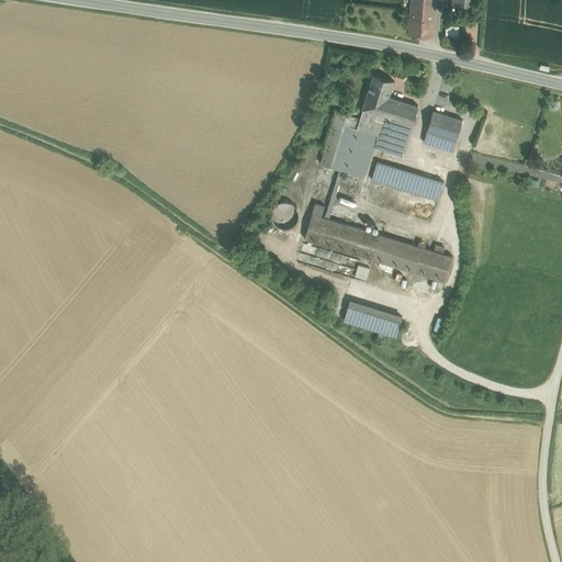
[(435,0),(412,0),(411,10),(412,10),(434,12),(435,0)]
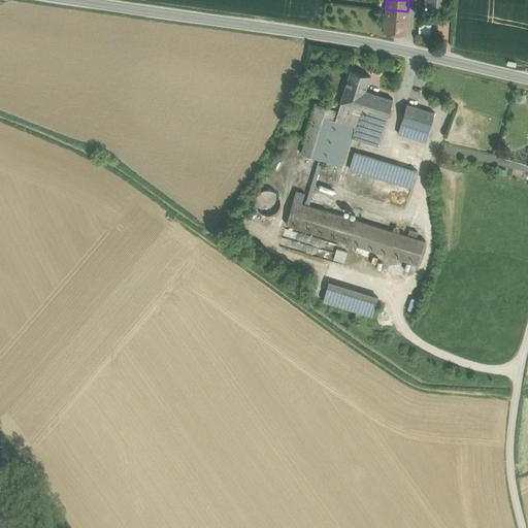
[(407,11),(387,9),(385,32),(405,34),(406,19),(407,19),(407,11)]
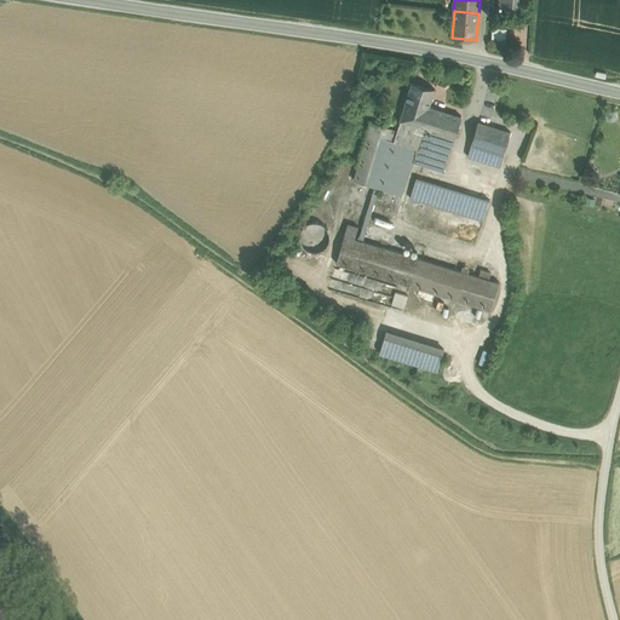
[(492,38),(506,38),(506,27),(492,27),(492,38)]
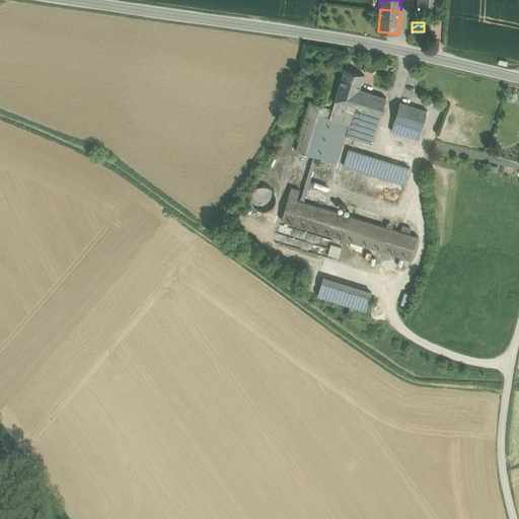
[(364,74),(345,68),(335,100),(354,106),(359,89),(364,74)]
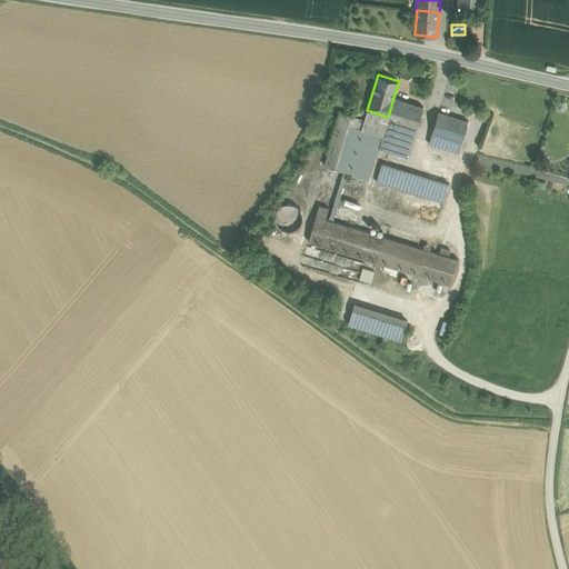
[(423,107),(393,98),(388,117),(417,127),(423,107)]
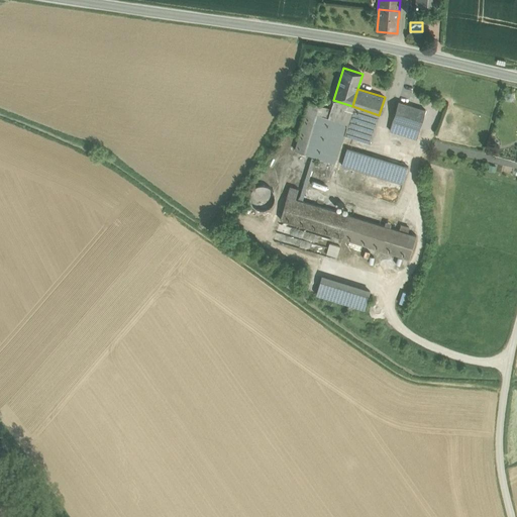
[(352,106),(333,100),(331,108),(328,117),(331,118),(348,123),(374,131),(379,115),(352,106)]
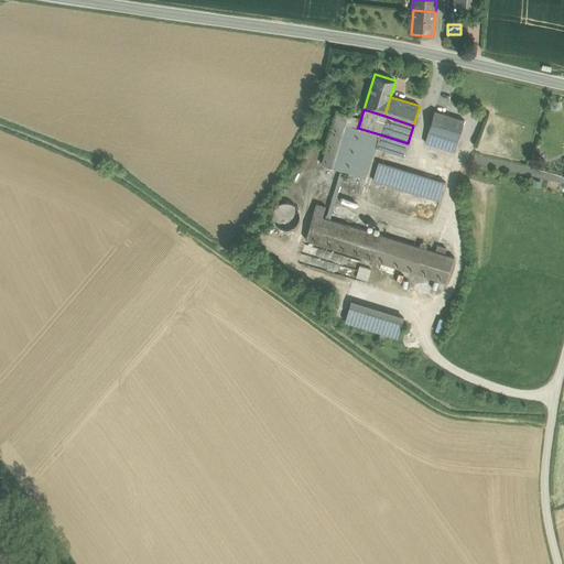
[(464,120),(434,110),(429,130),(458,139),(464,120)]
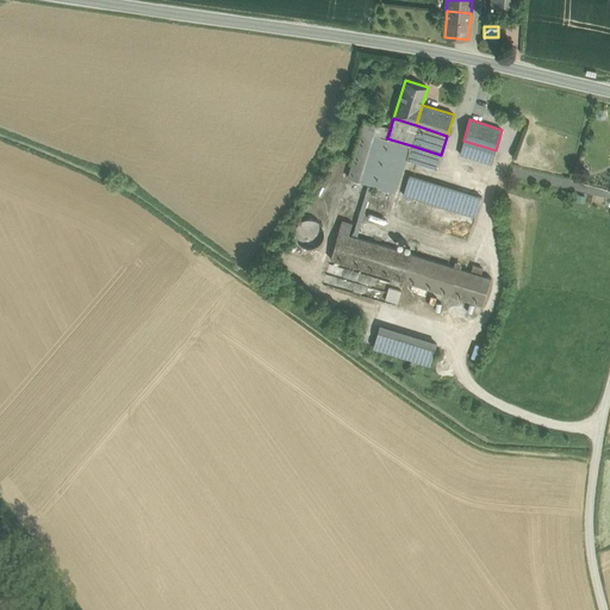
[(391,128),(366,120),(348,178),(369,185),(384,137),(387,138),(391,128)]
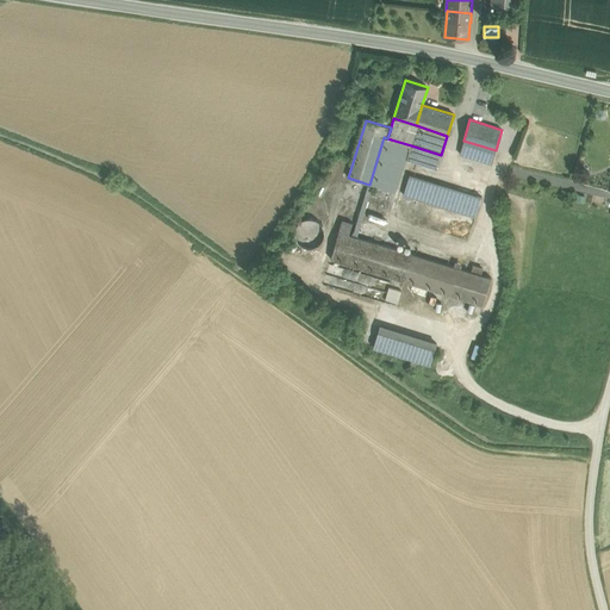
[(411,145),(391,139),(375,185),(394,192),(406,159),(411,145)]
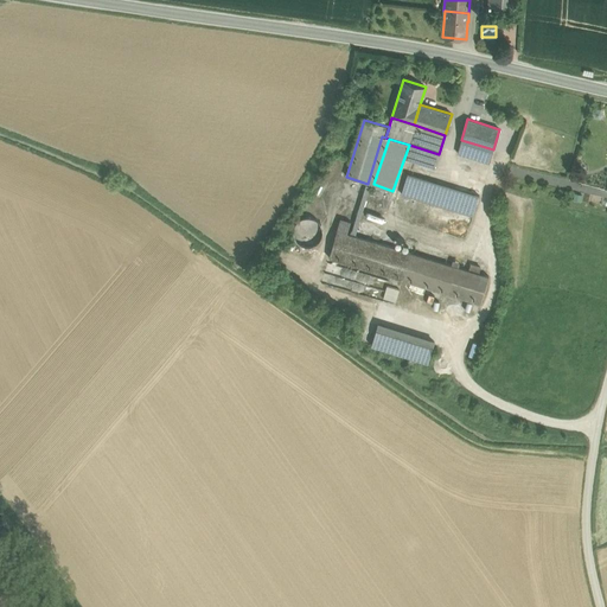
[(493,149),(461,140),(458,153),(489,164),(493,149)]
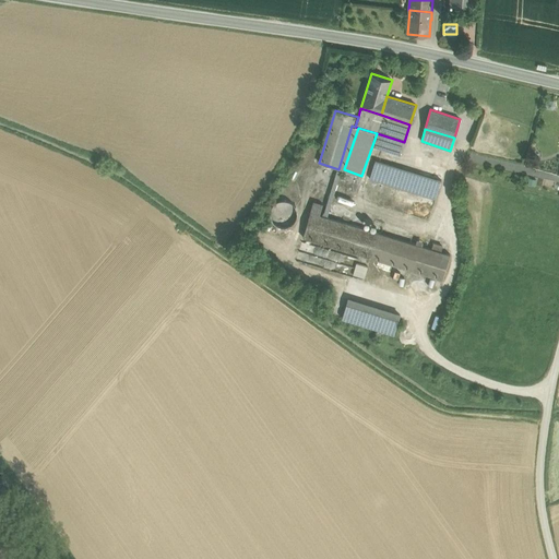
[(404,142),(377,133),(372,145),(400,154),(404,142)]
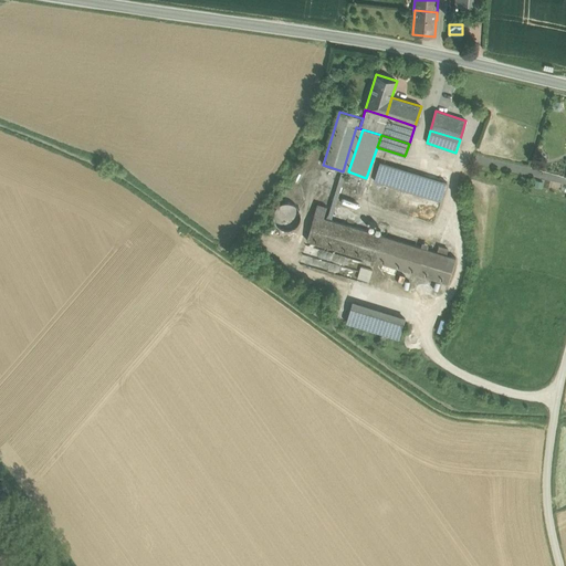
[(447,182),(379,163),(374,181),(441,201),(447,182)]
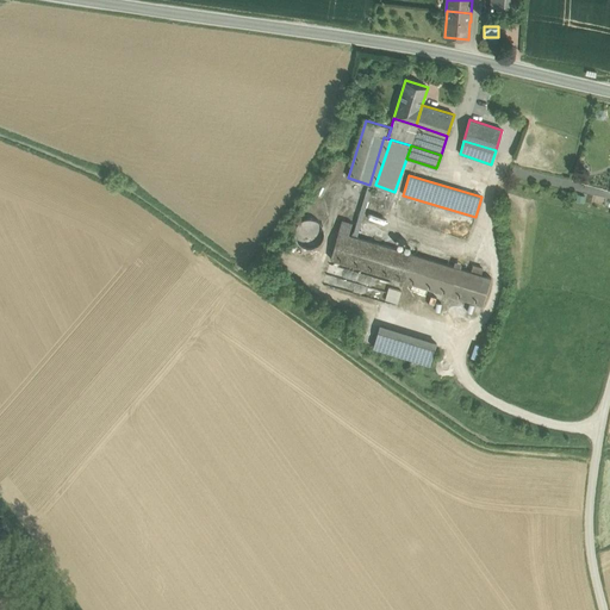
[(324,238),(325,232),(324,226),(321,222),(316,218),(310,217),(304,218),(298,222),(294,226),(293,232),(294,240),(298,244),(304,248),(310,249),(316,248),(321,244),(324,238)]
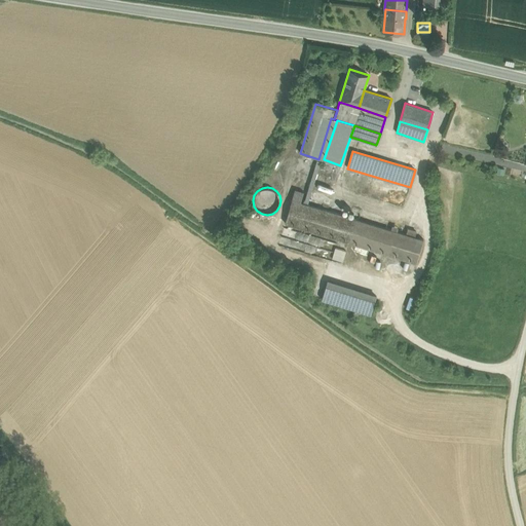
[(348,243),(357,219),(292,199),(285,224),(348,243)]
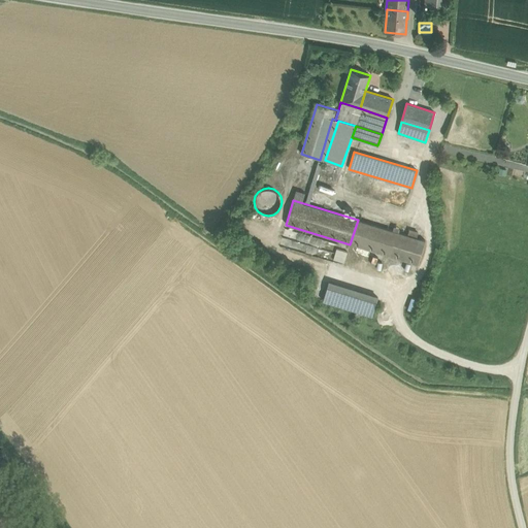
[(425,240),(358,220),(350,244),(418,264),(425,240)]
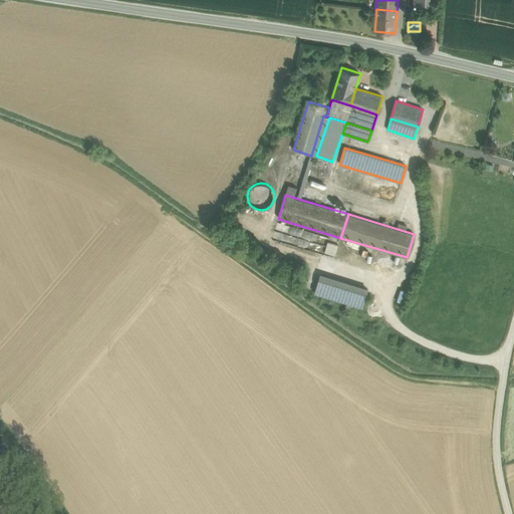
[(338,241),(277,223),(272,240),(333,257),(338,241)]
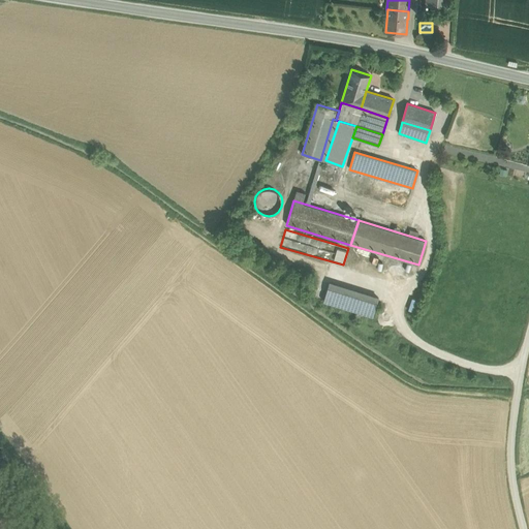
[(376,304),(328,288),(323,301),(373,316),(376,304)]
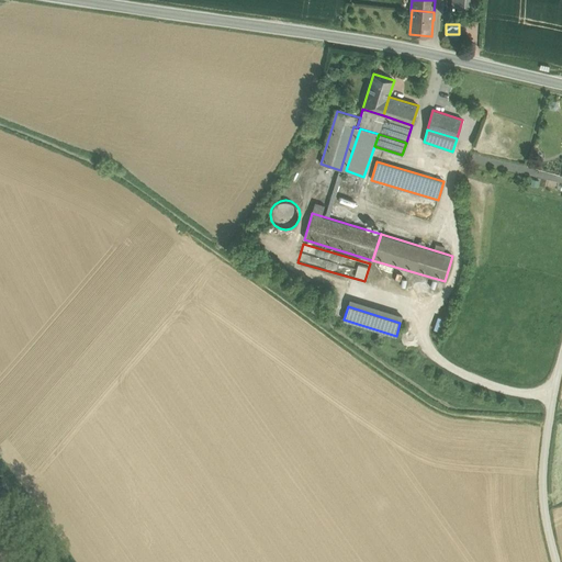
All buildings are outlined.
